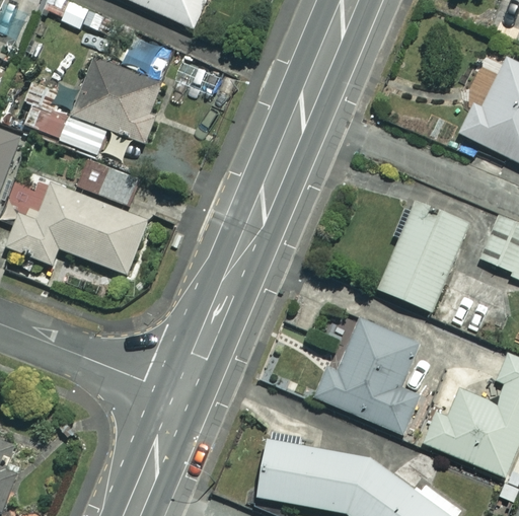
[(85,5),(71,0),(45,0),(43,8),(79,21),(85,5)]
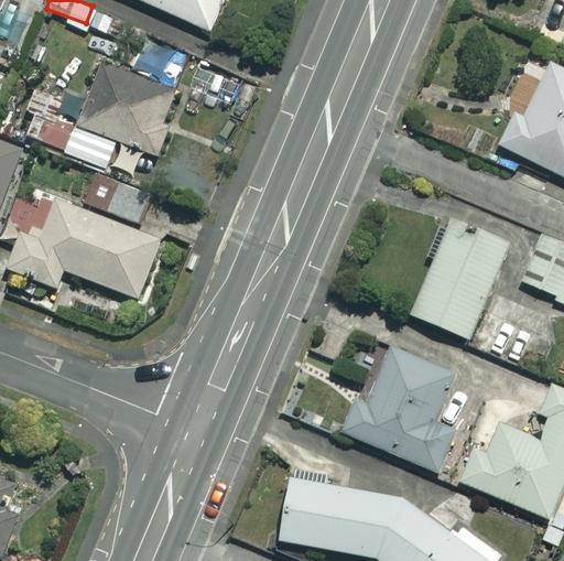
[(141,0),(209,30),(223,0),(141,0)]
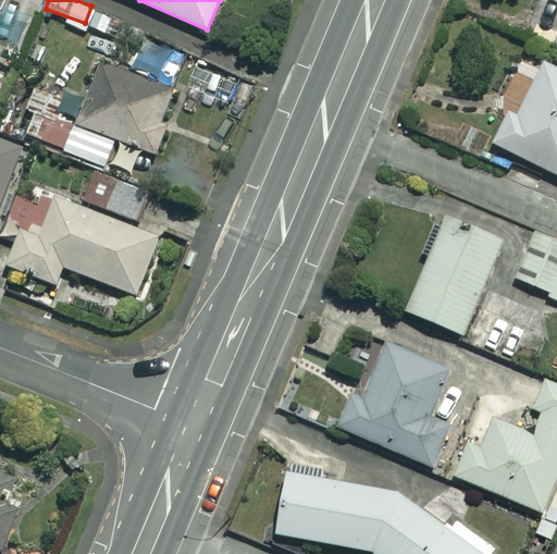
[(143,36),(130,72),(100,61),(77,124),(151,151),(174,88),(160,83),(173,47),(143,36)]
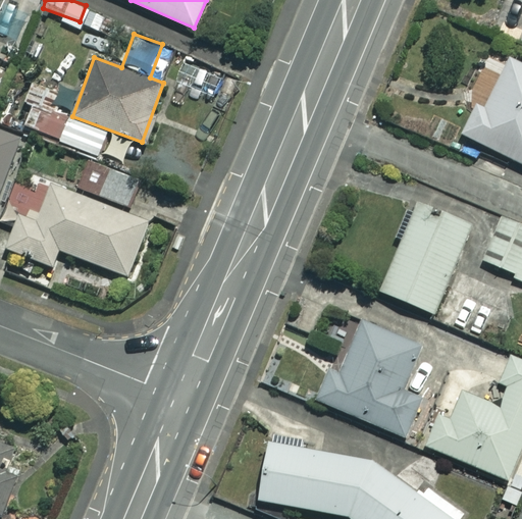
[(521,64),(499,53),(461,133),(521,162),(521,64)]
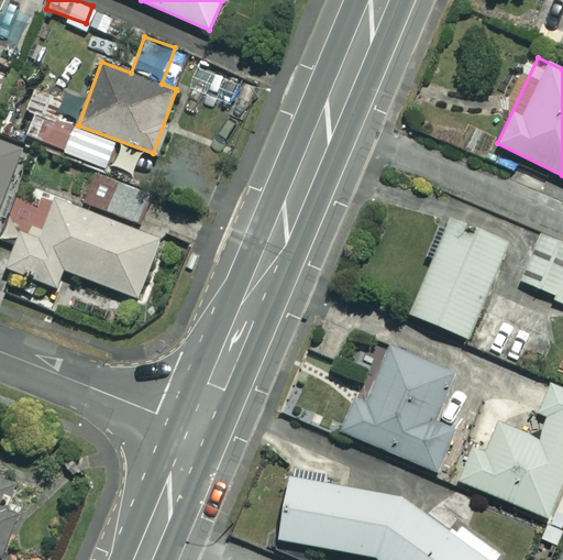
[(70,125),(34,112),(25,136),(62,150),(70,125)]
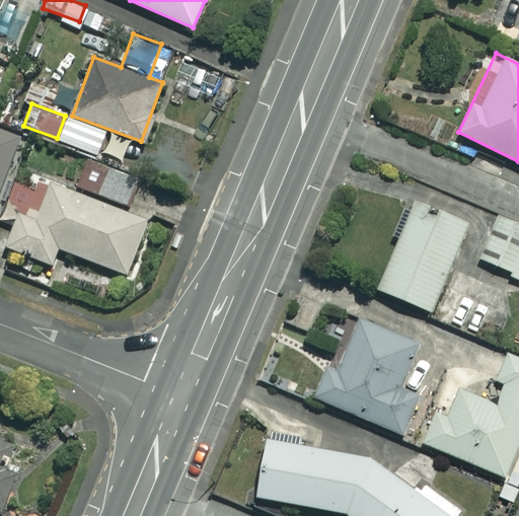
[(0,203),(23,138),(0,130),(0,203)]
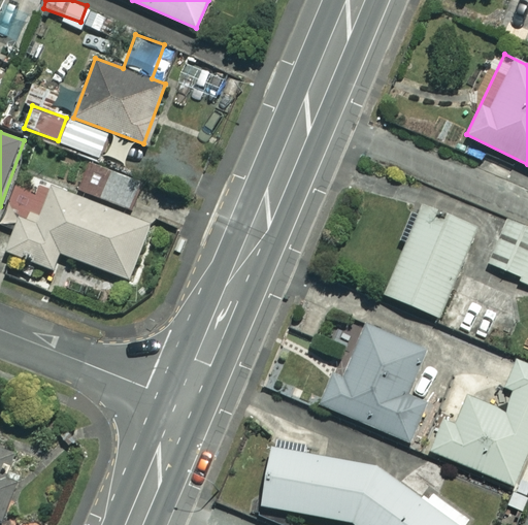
[(88,161),(77,190),(129,209),(140,181),(88,161)]
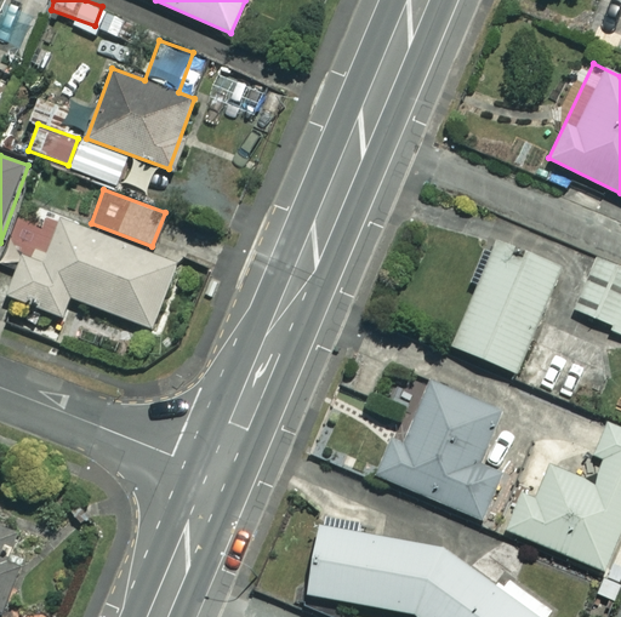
[(174,262),(60,218),(43,263),(24,256),(10,296),(62,315),(69,296),(149,326),(174,262)]
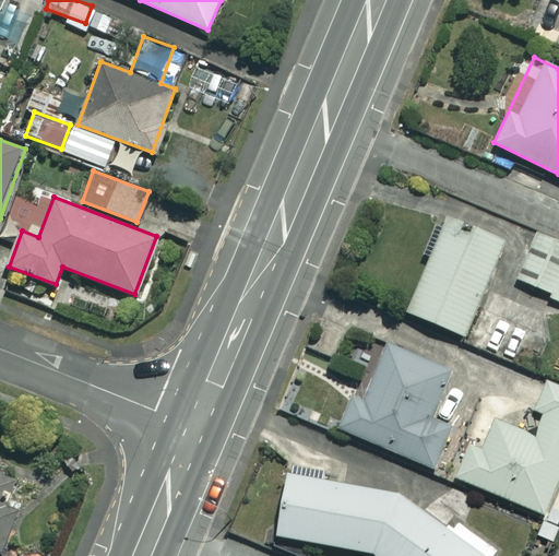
[(502,240),(447,216),(406,311),(462,335),(502,240)]
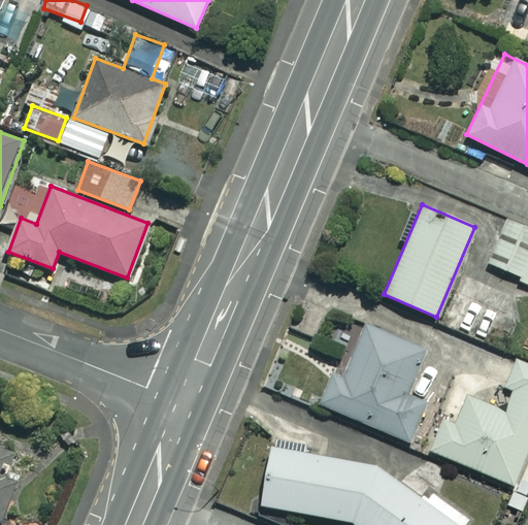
[(527,227),(505,218),(488,262),(527,279),(527,227)]
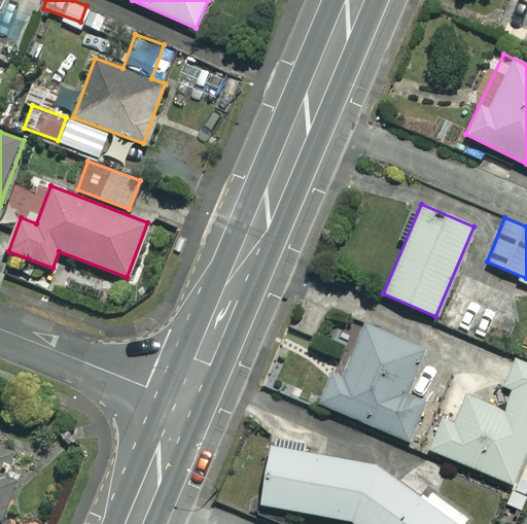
[(423,347),(362,321),(341,374),(330,370),(317,402),(411,441),(426,402),(403,392),(423,347)]
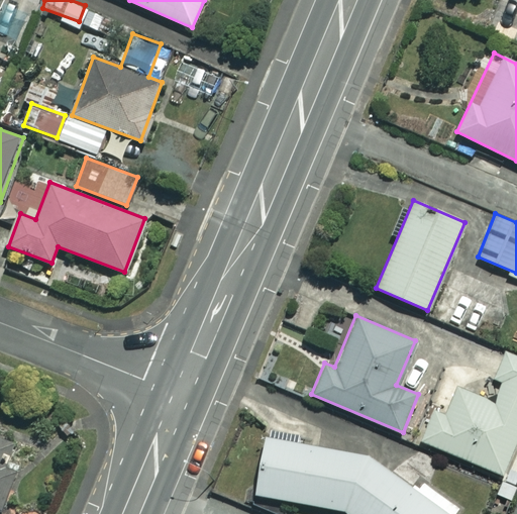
[(516,437),(516,355),(506,351),(495,378),(503,381),(494,401),(458,386),(446,415),(434,410),(422,439),(502,474),(516,437)]
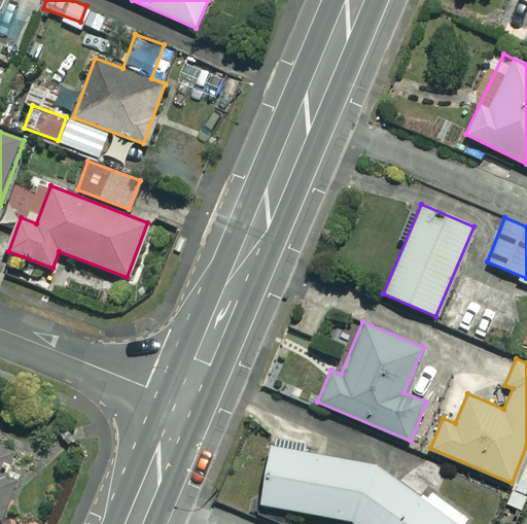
[(433,492),(427,497),(380,460),(272,447),(259,502),(351,521),(354,523),(460,523),(466,517),(433,492)]
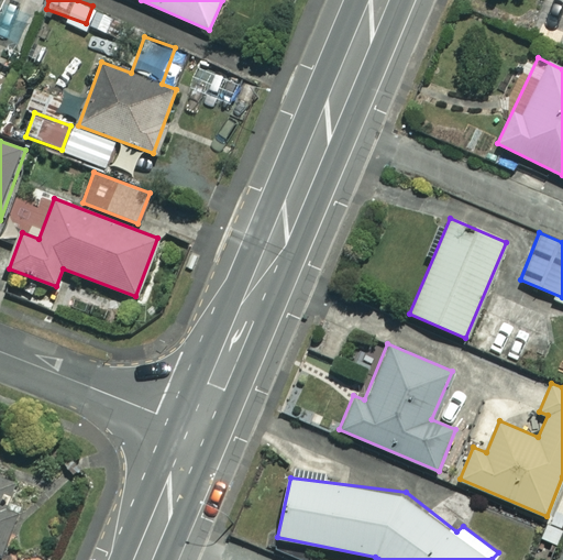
[(18,513),(0,505),(0,555),(1,556),(18,513)]
